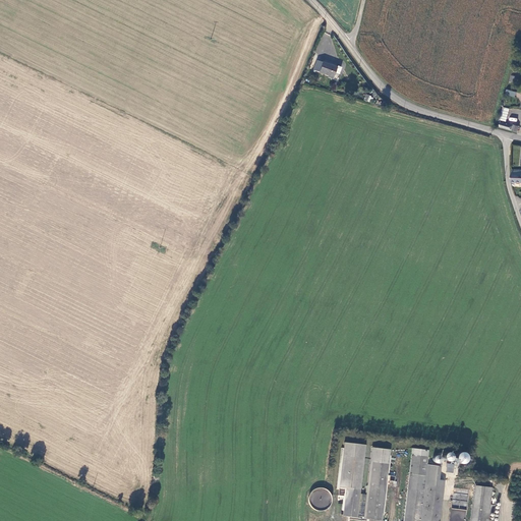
[(342,64),(342,65),(327,61),(325,71),(339,75),(340,71),(344,72),(346,65),(342,64)]
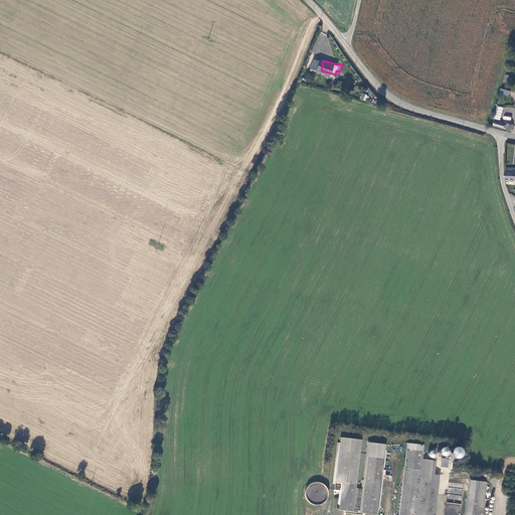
[(501,105),(498,117),(504,119),(507,106),(501,105)]
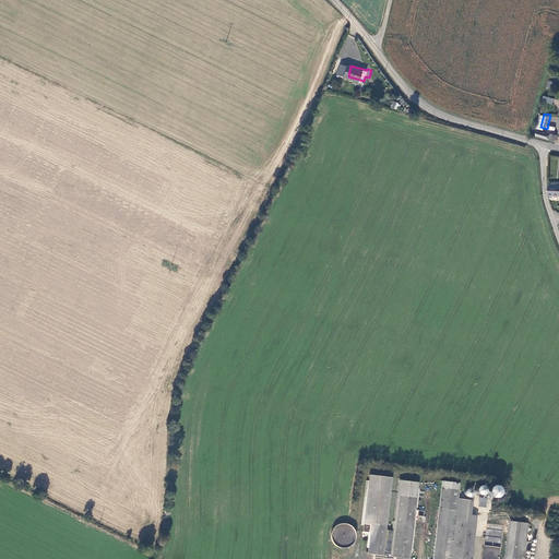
[(542,130),(539,135),(558,140),(558,134),(558,132),(555,132),(555,133),(542,130)]
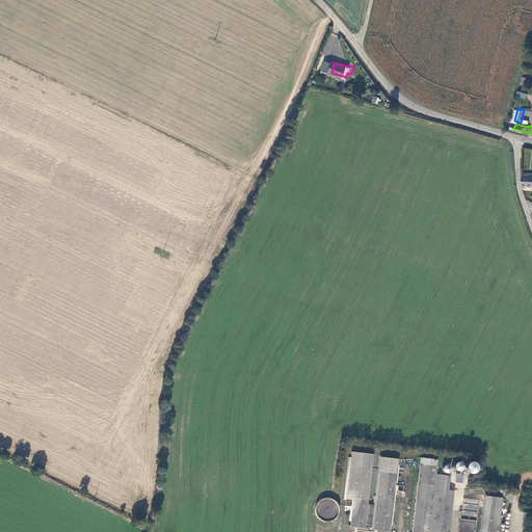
[(352,466),(372,468),(373,454),(352,451),(350,466),(352,466)]
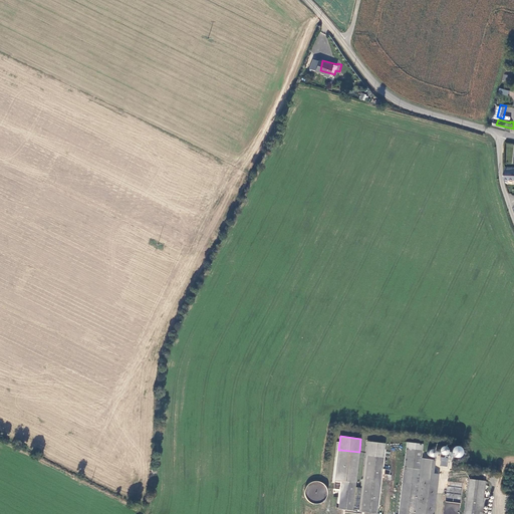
[(358,507),(358,511),(377,513),(381,474),(389,475),(390,470),(382,469),(386,443),(366,441),(361,488),(357,487),(355,507),(358,507)]
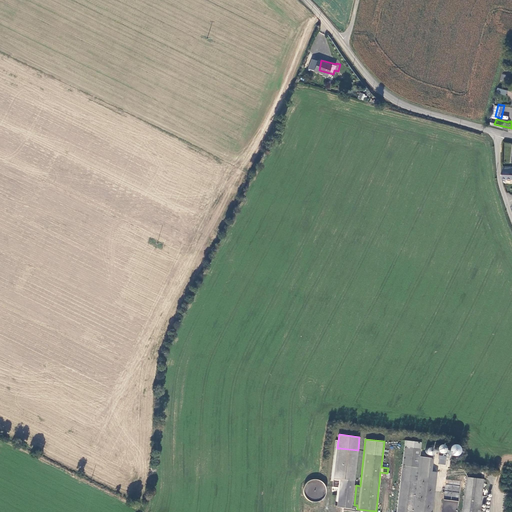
[(421,442),(405,440),(404,447),(405,447),(412,448),(420,449),(421,442)]
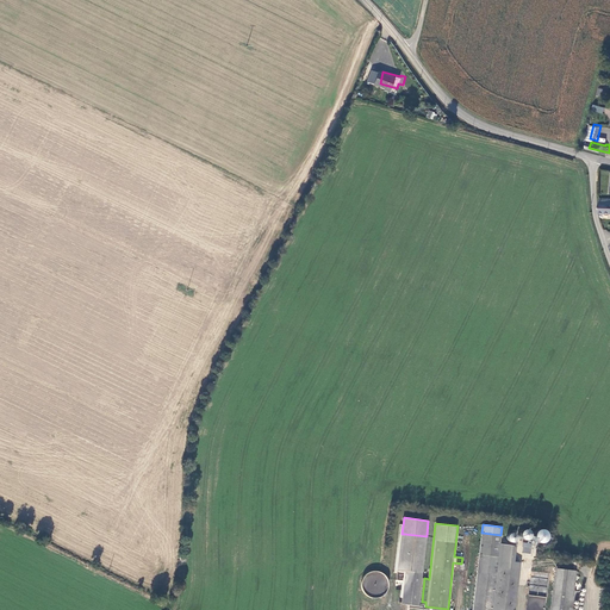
[(517,533),(518,536),(520,539),(522,540),(526,540),(528,537),(528,534),(528,531),(526,529),(522,529),(520,530),(517,533)]
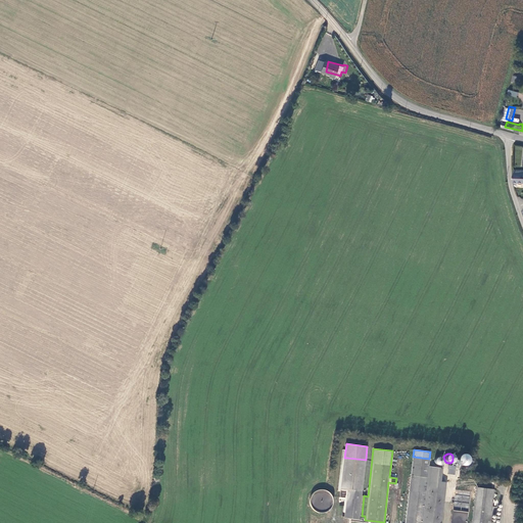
[(459,465),(461,466),(464,465),(466,464),(467,462),(467,459),(466,457),(465,455),(462,454),(460,454),(458,455),(456,457),(455,459),(456,462),(457,464),(459,465)]
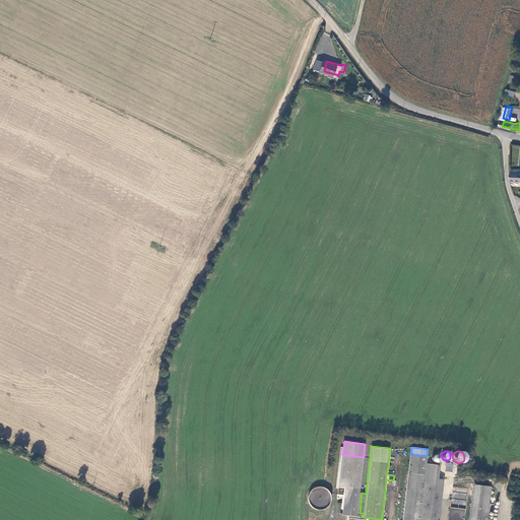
[(411,454),(402,519),(410,519),(418,455),(411,454)]
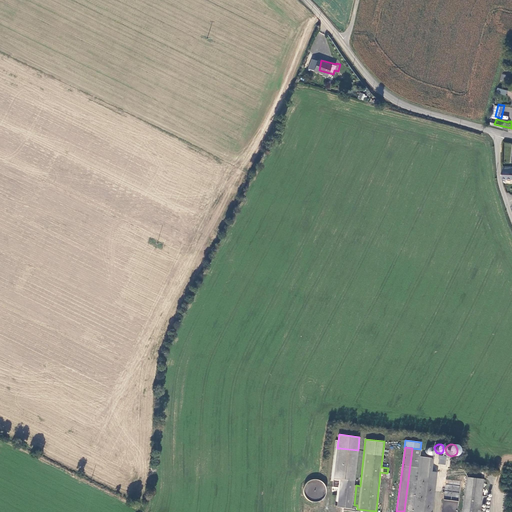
[(428,455),(430,455),(432,454),(433,452),(433,450),(431,448),(430,447),(427,447),(426,449),(425,450),(425,453),(426,454),(428,455)]
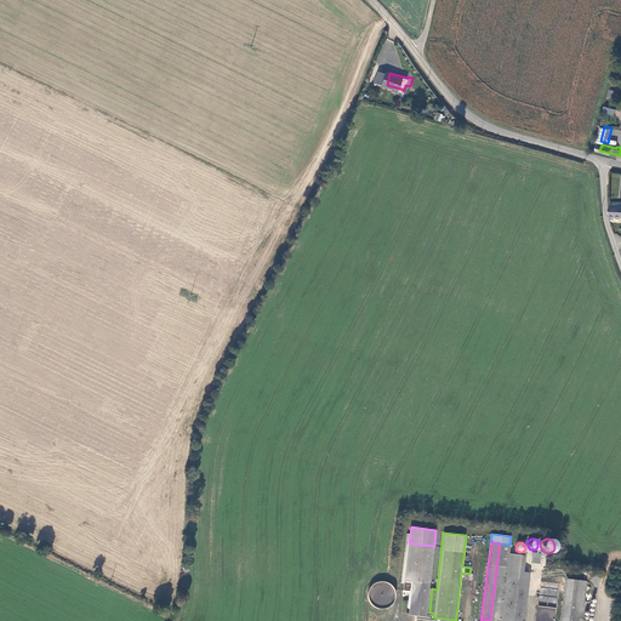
[(409,615),(426,616),(434,546),(411,543),(409,543),(405,581),(414,582),(409,615)]
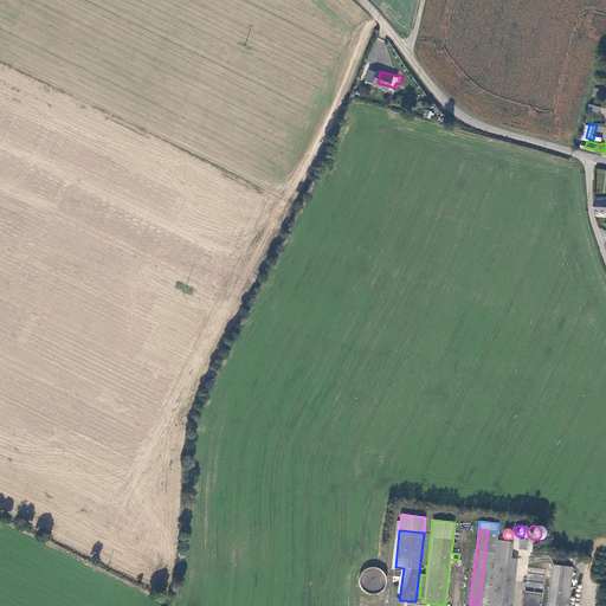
[(511,605),(517,559),(510,558),(511,542),(505,542),(505,541),(497,540),(497,532),(488,530),(478,605),(511,605)]
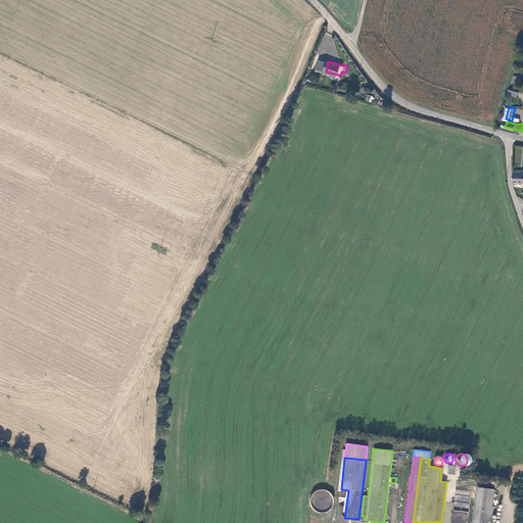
[(455,474),(456,466),(448,465),(447,474),(455,474)]
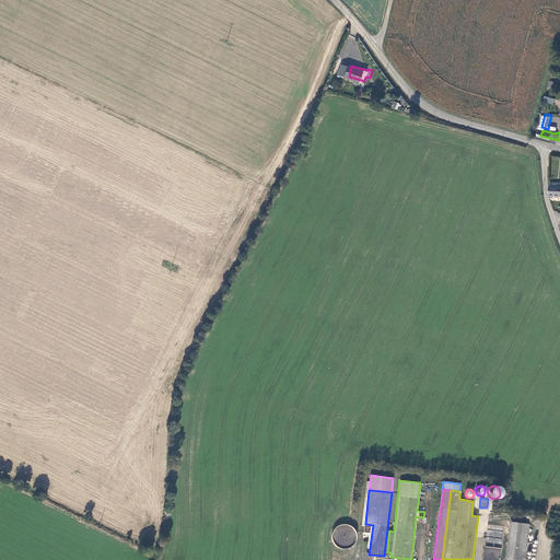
[(527,525),(511,522),(505,559),(523,559),(525,550),(528,550),(529,541),(525,541),(527,525)]
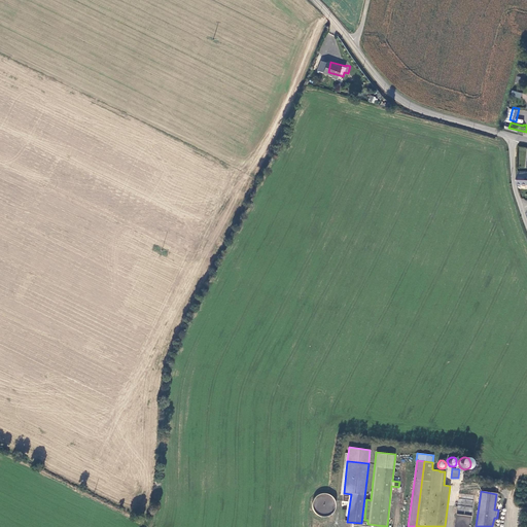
[(455,523),(460,523),(460,524),(470,525),(471,516),(456,515),(455,523)]
